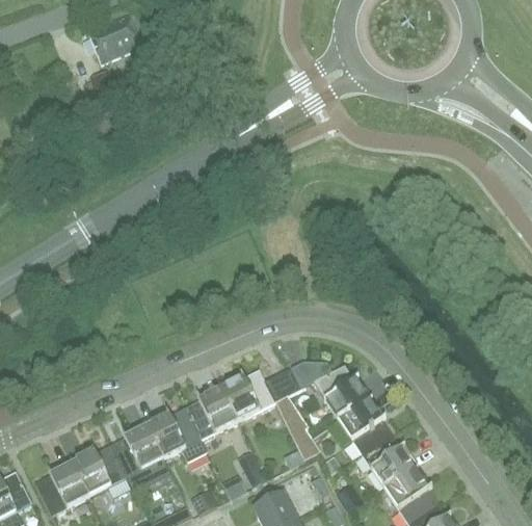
[(127,15),(87,31),(101,62),(140,45),(127,15)]
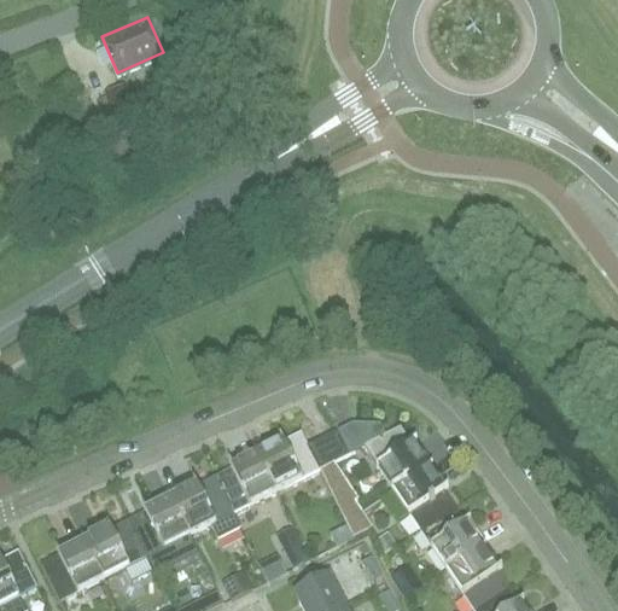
[(394,487),(429,464),(401,423),(386,430),(379,419),(355,419),(340,426),(351,449),(363,442),(394,487)]
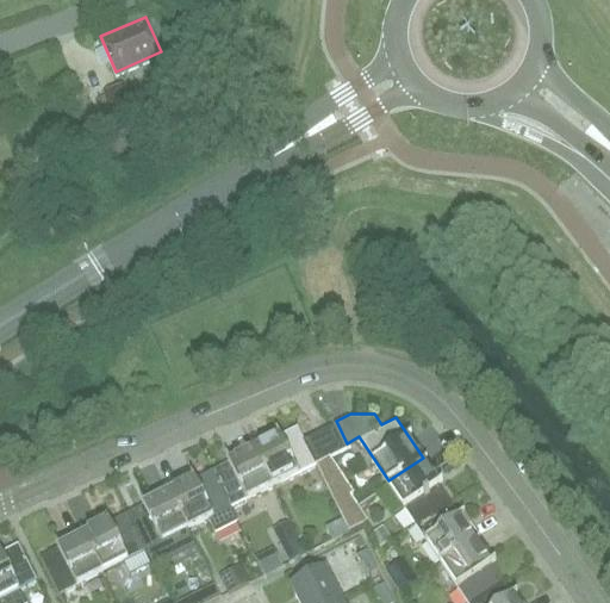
[(298,424),(256,446),(274,482),(316,461),(316,459),(329,452),(347,443),(336,421),(304,436),(298,424)]
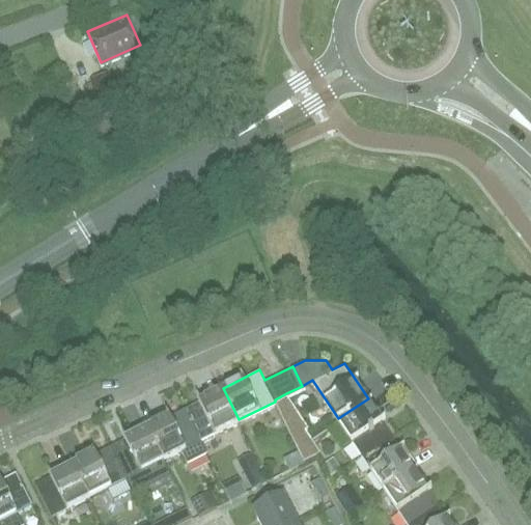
[(223,388),(185,407),(201,438),(239,419),(223,388)]
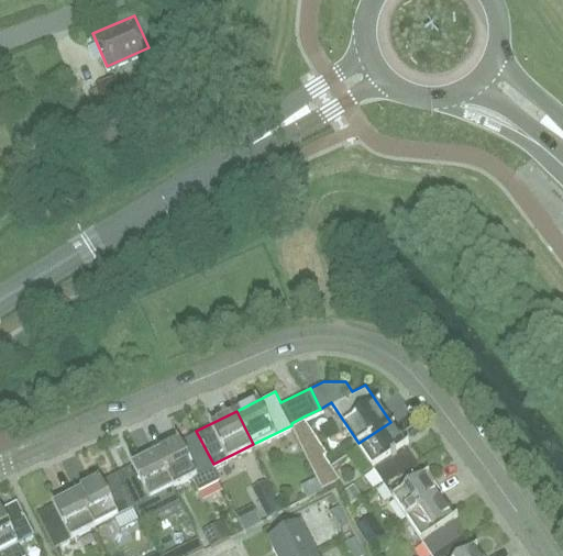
[(309,460),(316,471),(330,463),(323,452),(327,449),(304,417),(291,423),(291,425),(309,460)]
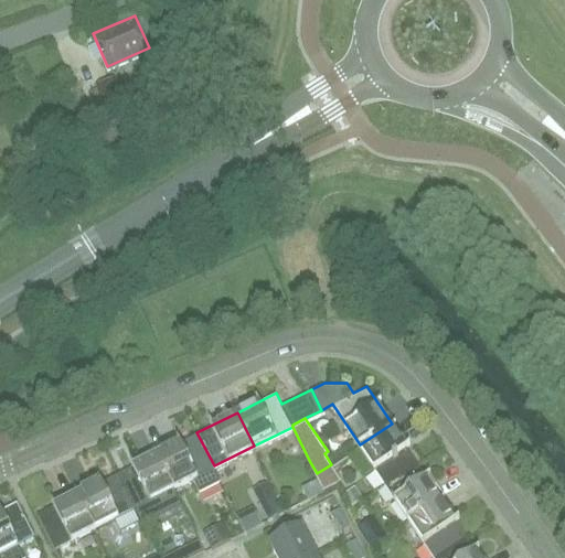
[(392,424),(360,444),(385,482),(416,460),(392,424)]
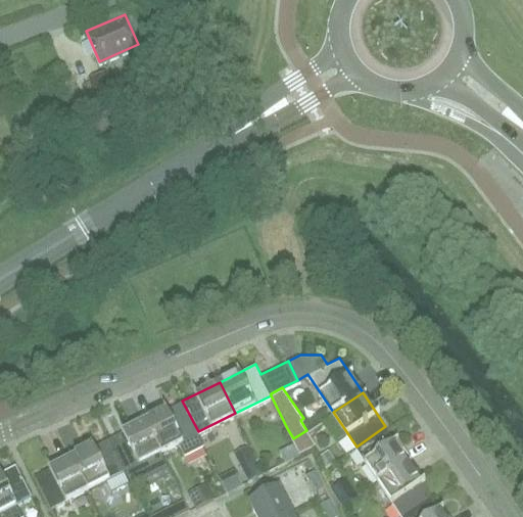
[(198,431),(182,401),(146,419),(162,450),(179,441),(185,453),(203,443),(197,432),(198,431)]
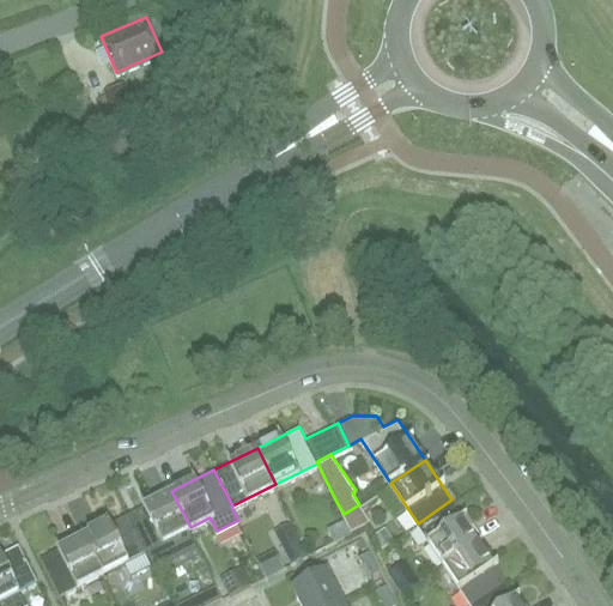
[(171,491),(128,513),(147,550),(190,527),(171,491)]
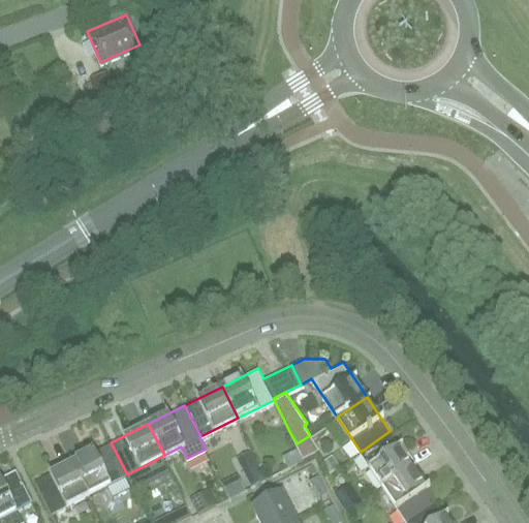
[(412,465),(390,431),(361,452),(383,485),(412,465)]
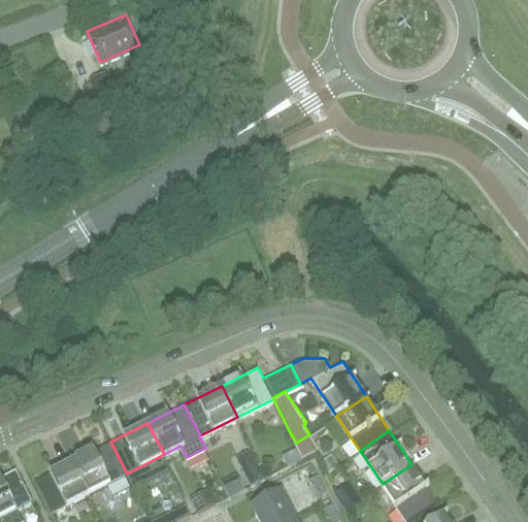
[(312,450),(318,447),(309,434),(296,443),(302,455),(312,450)]
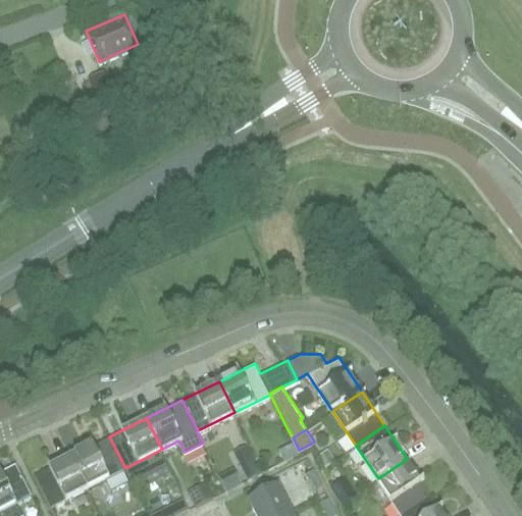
[(125,468),(109,436),(73,455),(90,485),(125,468)]
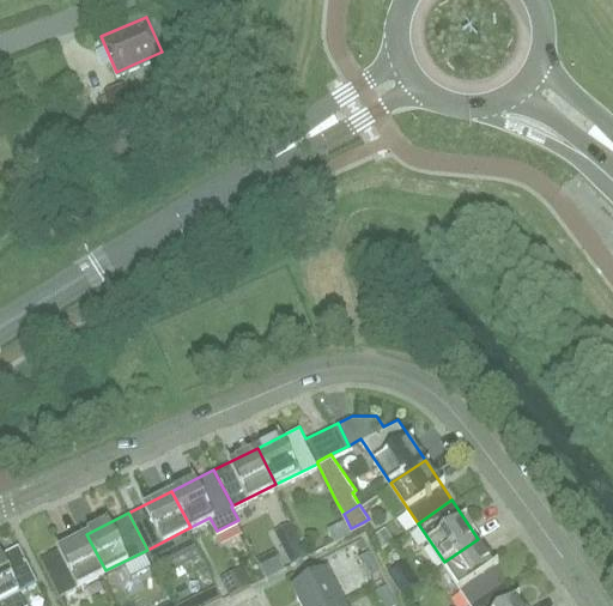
[(343,517),(328,526),(334,539),(350,532),(343,517)]
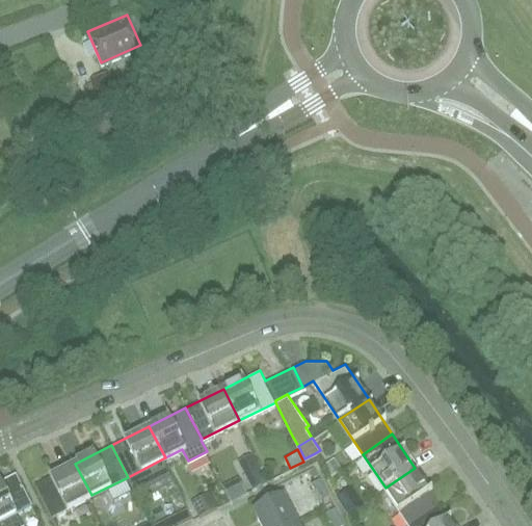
[(238,457),(253,487),(267,479),(253,450),(238,457)]
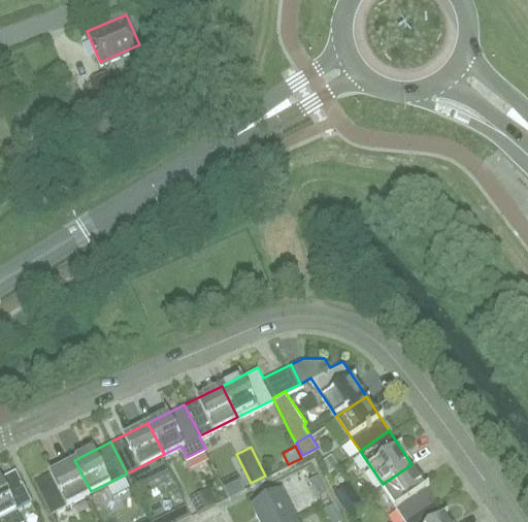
[(91,491),(74,460),(35,480),(52,511),(91,491)]
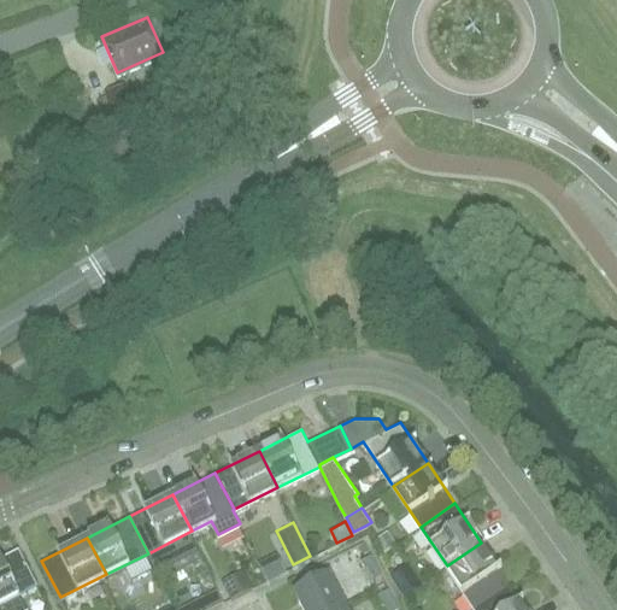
[(481,543),(447,565),(474,606),(509,584),(481,543)]
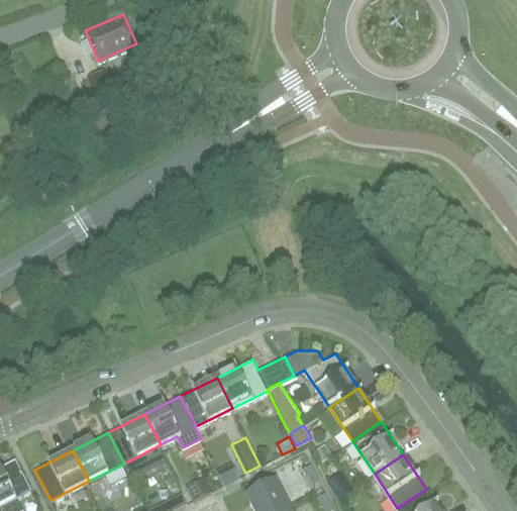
[(31,490),(16,460),(0,467),(0,510),(19,510),(23,509),(17,497),(31,490)]
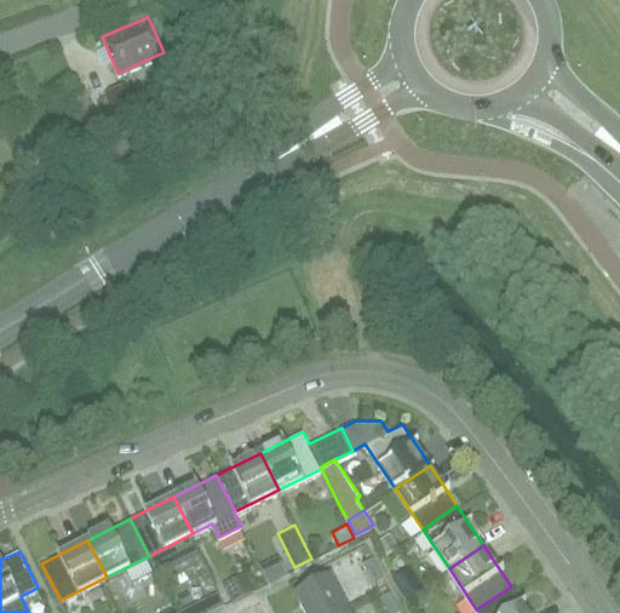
[(383,574),(373,555),(363,560),(372,579),(383,574)]
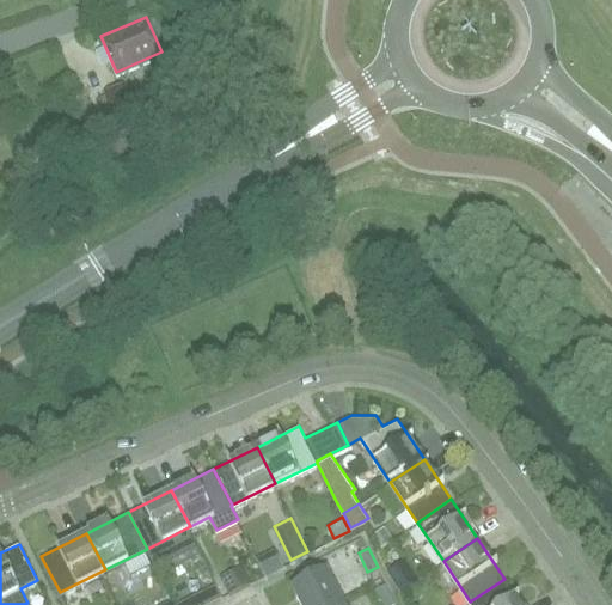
[(422,575),(409,555),(389,567),(402,587),(422,575)]
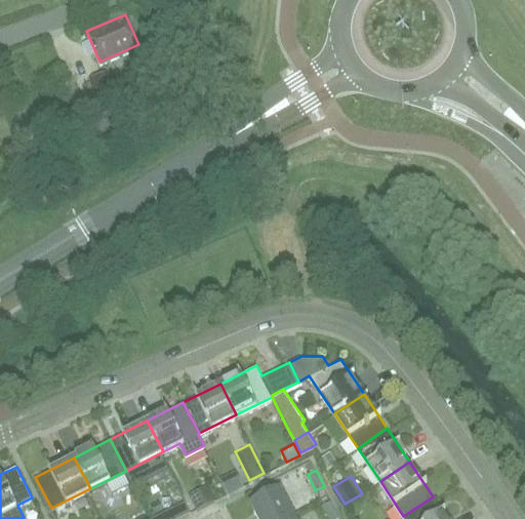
[(207,484),(191,492),(198,506),(214,497),(207,484)]
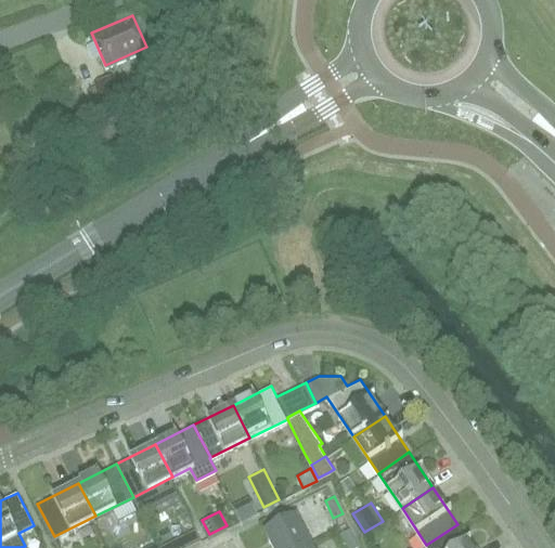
[(275,547),(292,547),(309,539),(296,514),(267,530),(275,547)]
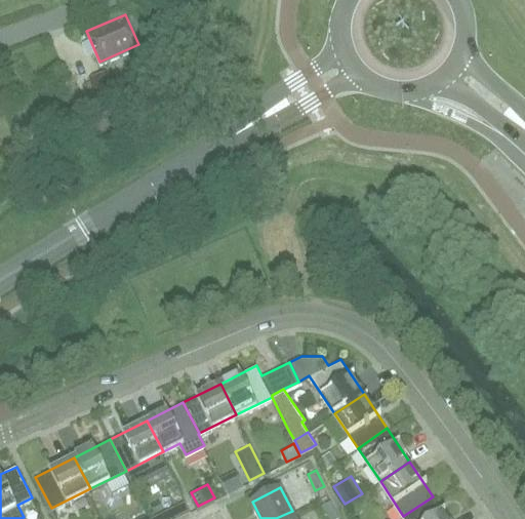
[(447,518),(433,496),(403,516),(405,518),(447,518)]
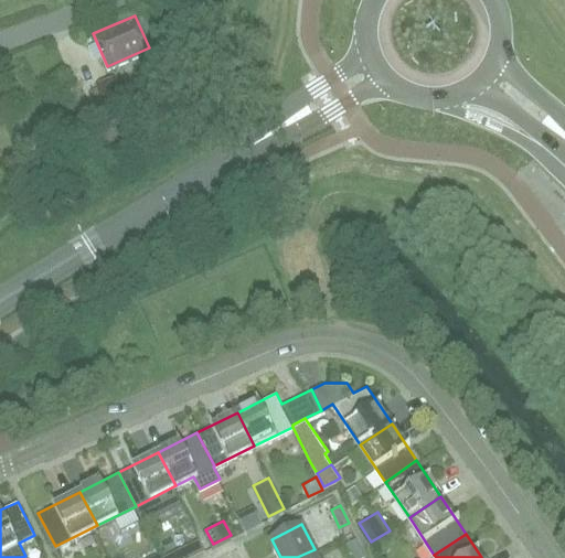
[(358,557),(365,555),(355,536),(347,540),(355,557),(358,557)]
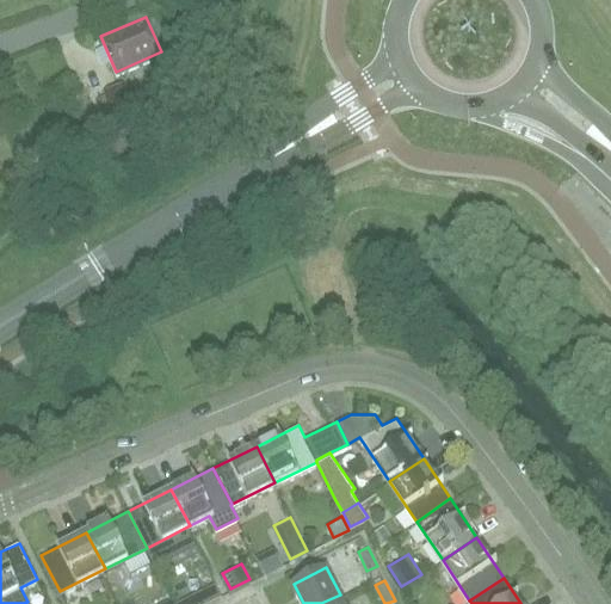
[(199,603),(193,591),(173,602),(174,603),(199,603)]
